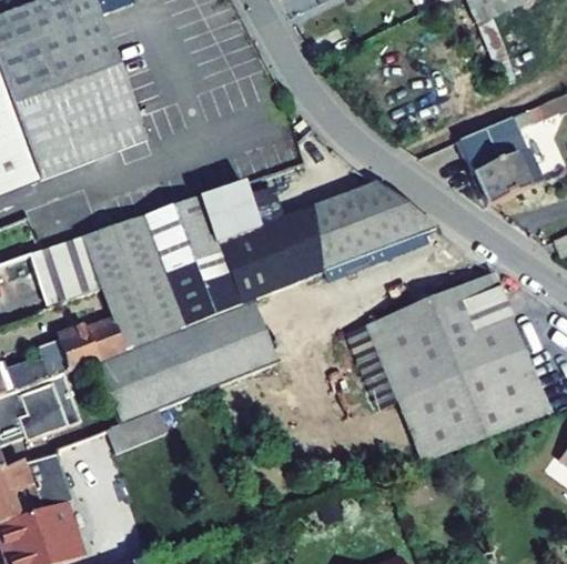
[(0,67),(28,121),(132,70),(110,11),(118,8),(114,0),(36,0),(0,13),(0,67)]
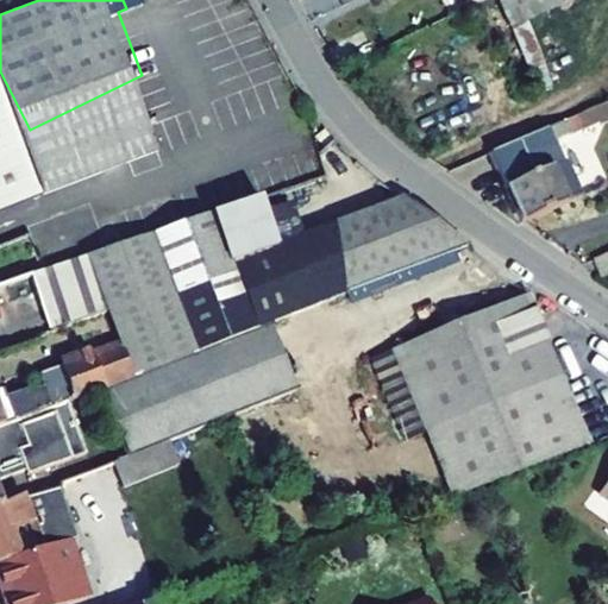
[(500,0),(538,88),(555,81),(525,13),(555,0),(500,0)]
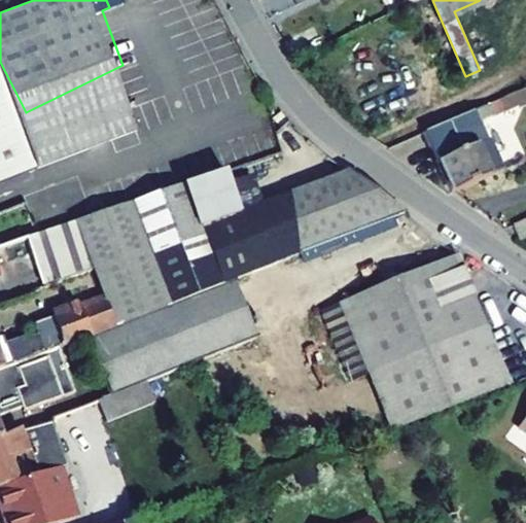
[(123,65),(26,112),(0,62),(0,179),(46,163),(46,162),(145,125),(123,65)]
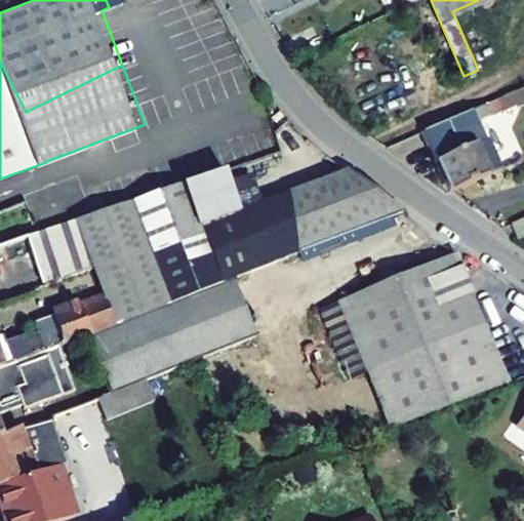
[(523,84),(487,102),(492,113),(521,99),(522,103),(523,102),(523,84)]
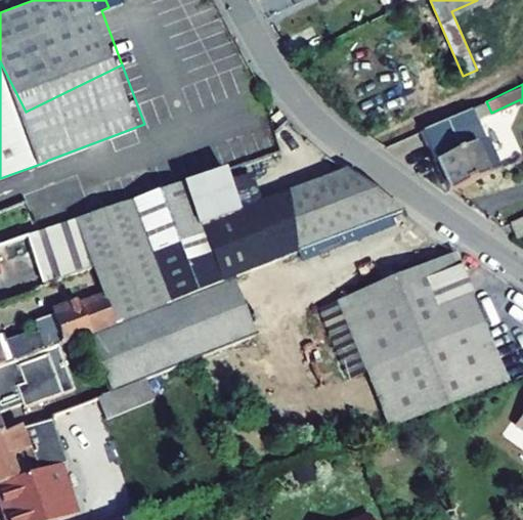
[(491,113),(486,101),(472,107),(485,135),(496,130),(488,114),(491,113)]
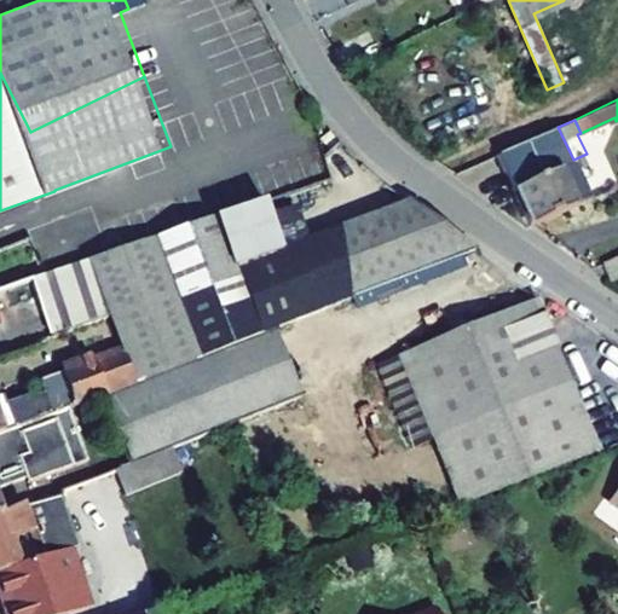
[(330,146),(341,137),(330,126),(321,134),(330,146)]
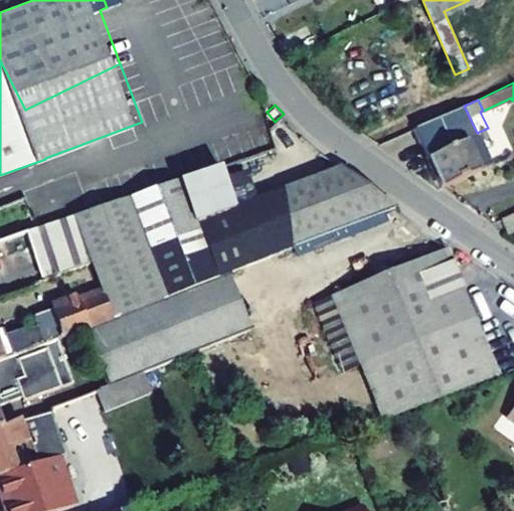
[(477,133),(464,106),(415,127),(443,185),(493,162),(486,146),(483,147),(477,133)]
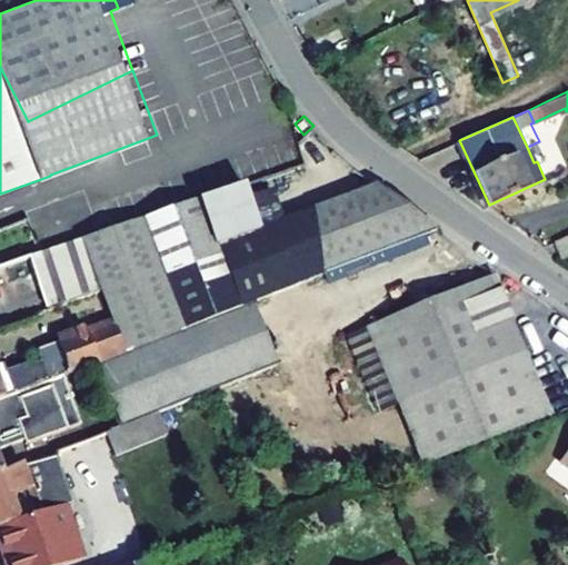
[(248,195),(245,181),(199,196),(213,243),(258,228),(248,195)]
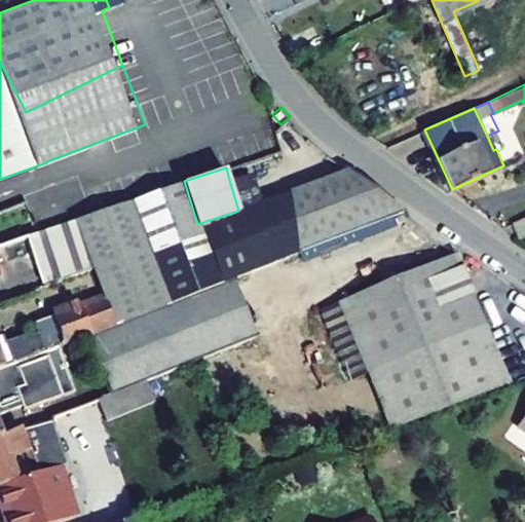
[(405,210),(349,169),(290,189),(299,251),(405,210)]
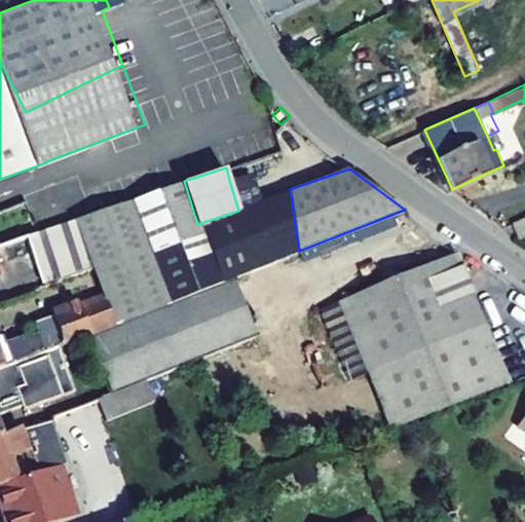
[(184,181),(75,219),(94,266),(106,299),(115,323),(233,276),(299,251),(290,189),(263,199),(254,172),(229,180),(238,211),(197,224),(184,181)]
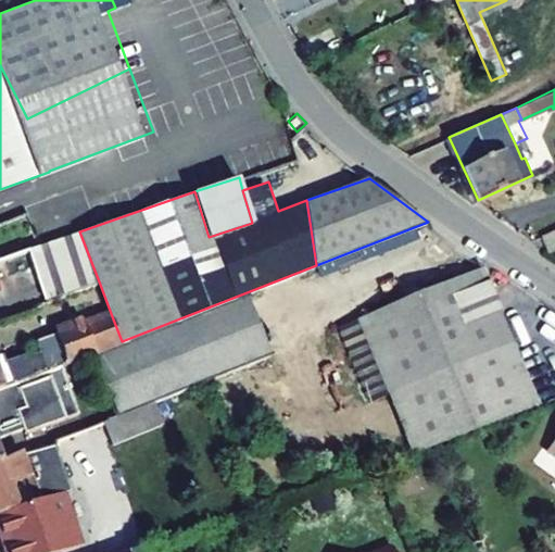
[(554,228),(542,235),(549,249),(554,246),(554,228)]
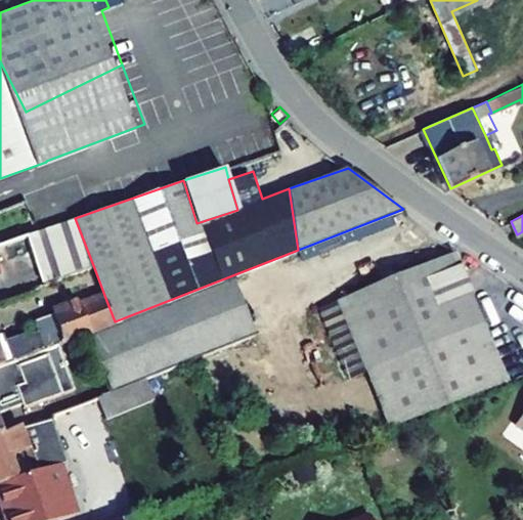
[(0,273),(11,269),(36,261),(43,283),(93,265),(75,218),(0,243),(0,273)]
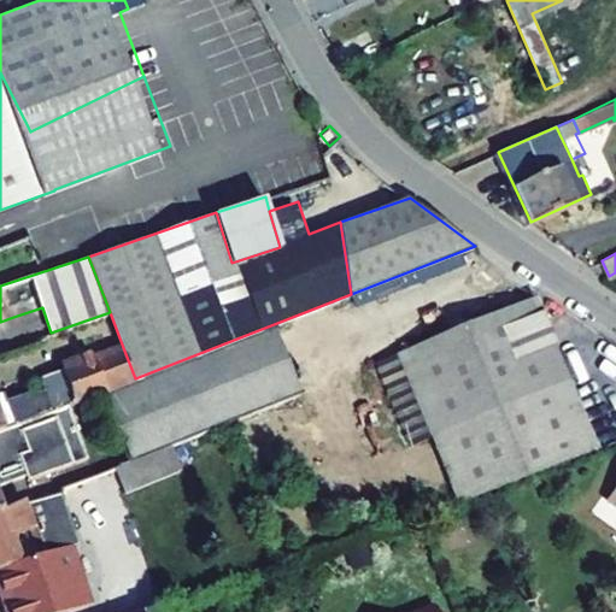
[(597,445),(535,295),(380,358),(412,441),(432,433),(459,500),(597,445)]
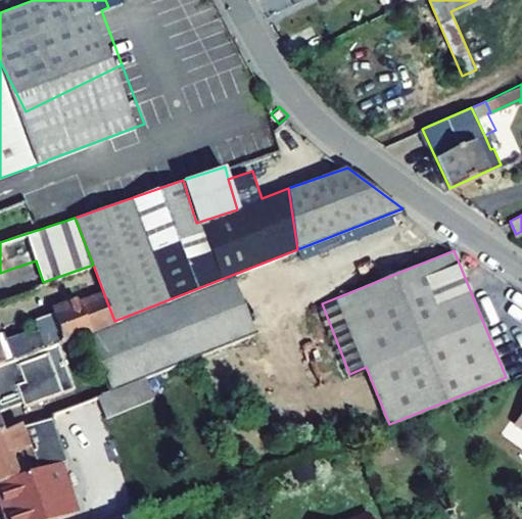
[(114,321),(101,326),(124,385),(146,376),(197,356),(255,332),(232,275),(114,321)]
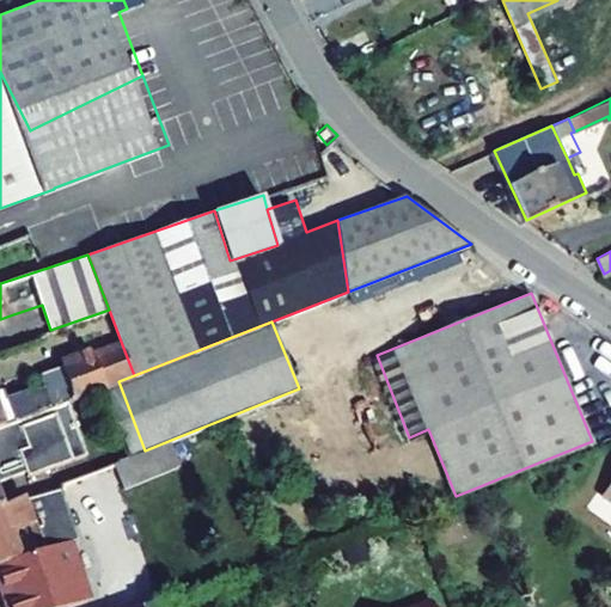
[(0,423),(66,400),(72,398),(72,399),(102,387),(118,381),(134,375),(123,348),(95,357),(93,354),(40,372),(44,385),(34,387),(34,386),(5,397),(1,387),(0,387),(0,423)]
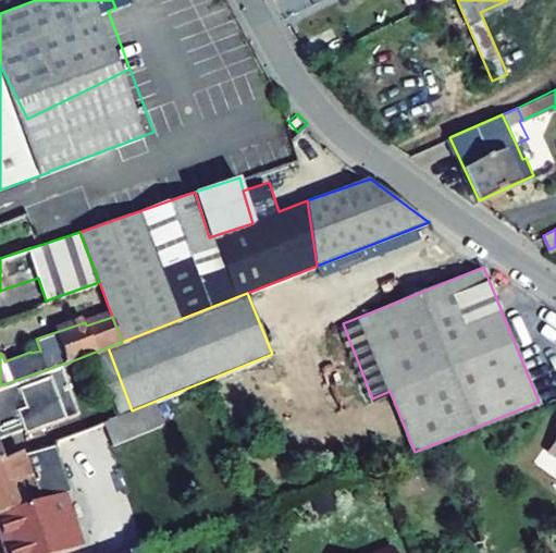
[(119,416),(132,410),(108,347),(93,353),(119,416)]
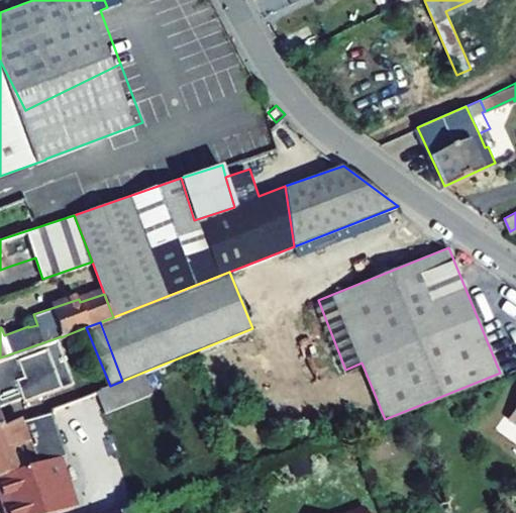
[(73,383),(56,338),(0,357),(0,404),(21,397),(23,401),(73,383)]
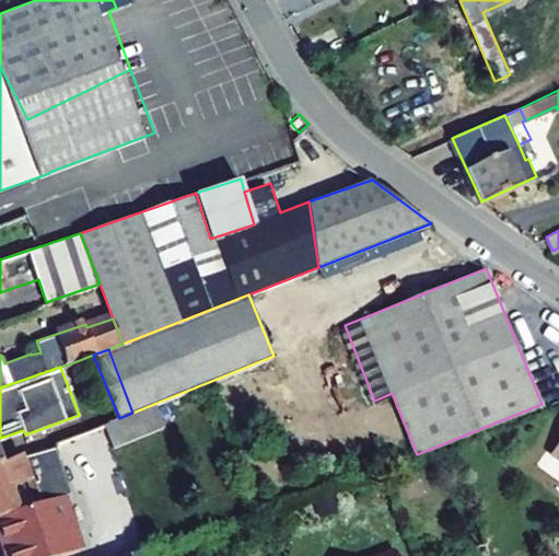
[(119,418),(105,423),(114,444),(165,425),(156,403),(132,413),(119,418)]
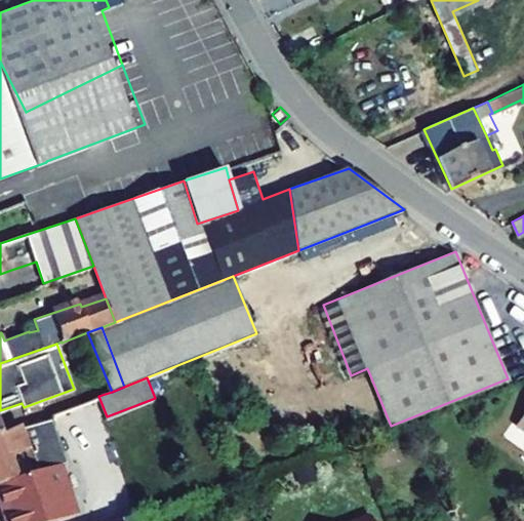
[(0,482),(0,496),(7,520),(52,520),(76,513),(59,466),(68,463),(52,416),(22,426),(39,470),(0,482)]
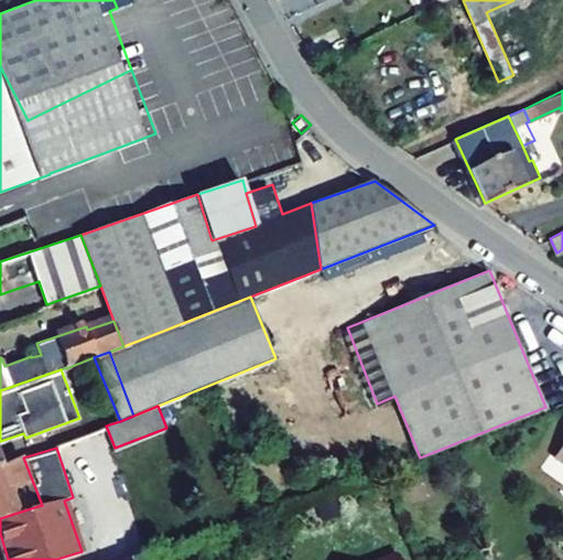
[(0,461),(0,518),(42,505),(23,458),(22,456),(2,465),(1,461),(0,461)]
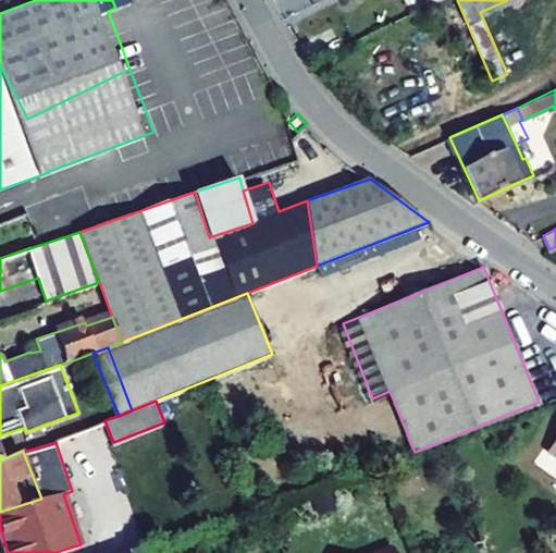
[(318,511),(335,504),(331,492),(313,499),(318,511)]
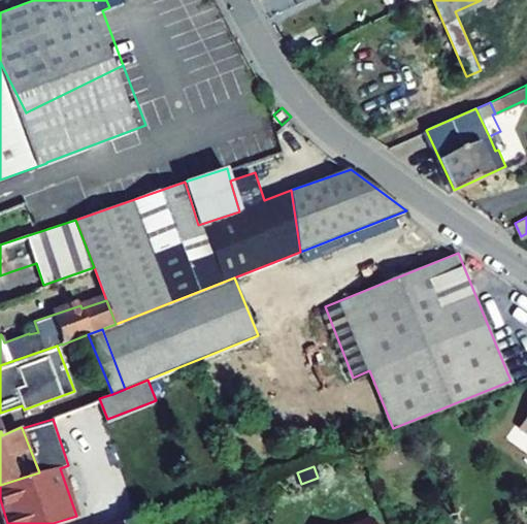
[(153,523),(150,514),(118,523),(153,523)]
